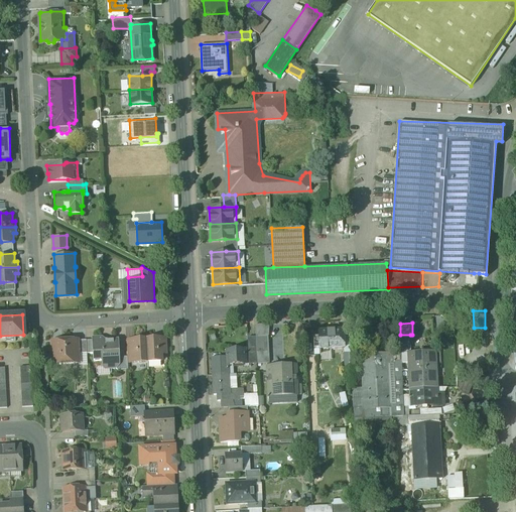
[(337,330),(318,331),(319,348),(344,347),(343,328),(337,328),(337,330)]
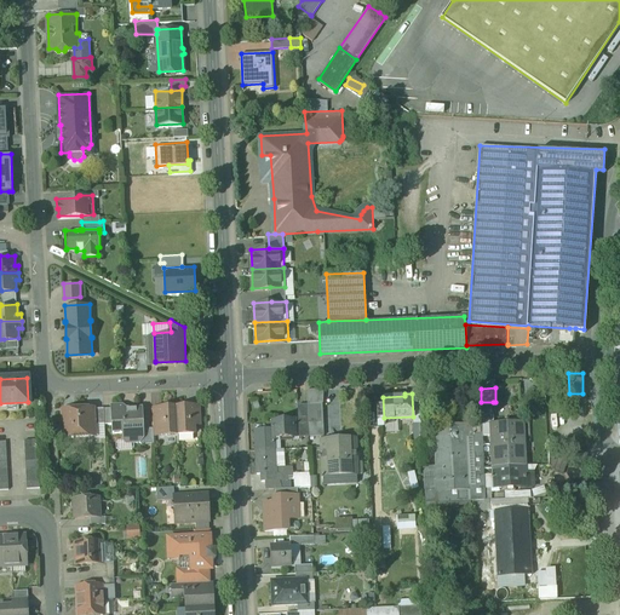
[(322,401),(308,402),(308,418),(309,421),(323,420),(322,401)]
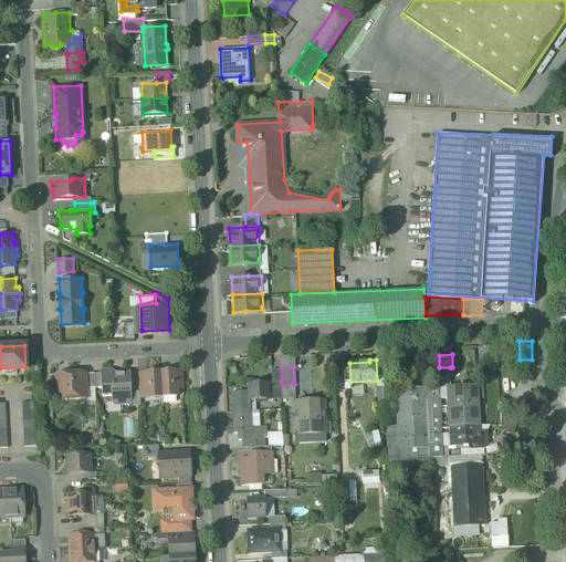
[(128,371),(115,371),(112,367),(102,368),(102,371),(103,385),(103,393),(112,392),(113,399),(115,402),(127,402),(130,397),(130,389),(129,371),(128,371)]
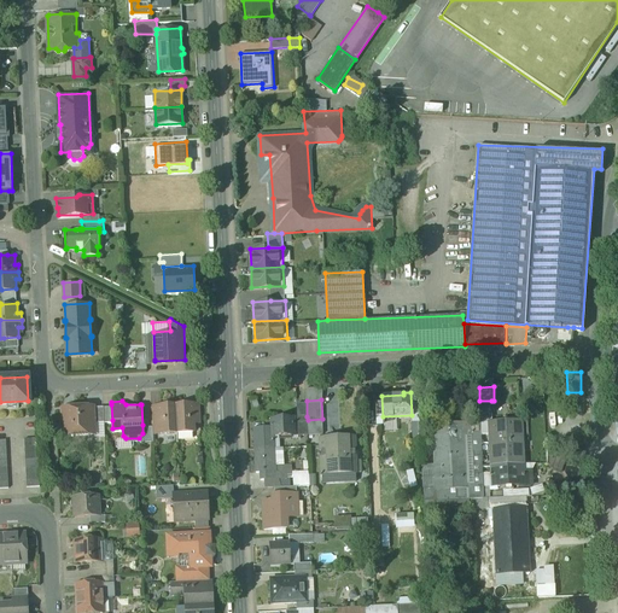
[(307,401),(297,401),(297,416),(307,416),(307,401)]
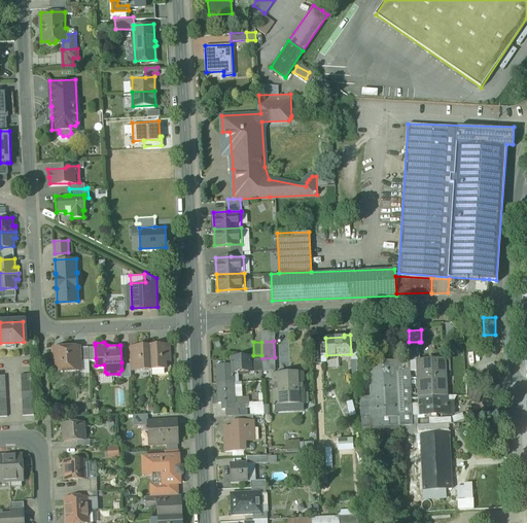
[(419,342),(409,342),(410,358),(420,358),(419,342)]
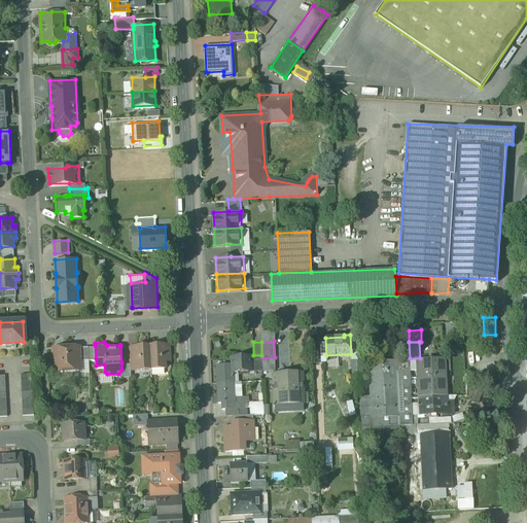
[(164,343),(149,344),(151,367),(165,367),(165,358),(164,358),(164,344),(164,343)]
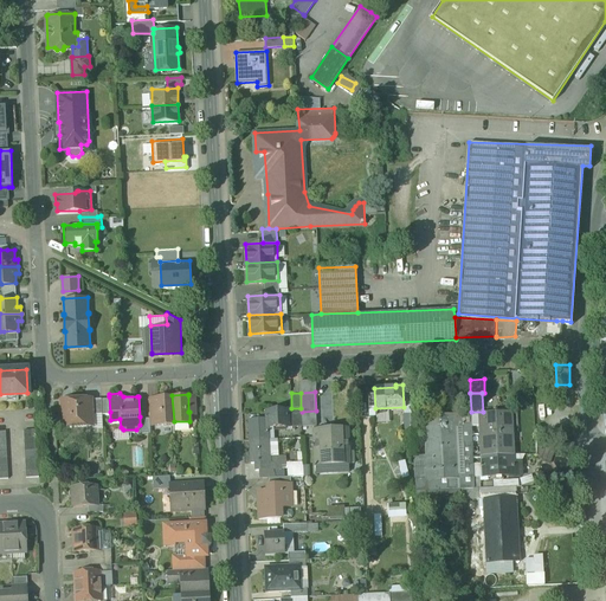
[(172,395),(155,396),(156,396),(156,419),(156,422),(174,421),(172,395)]
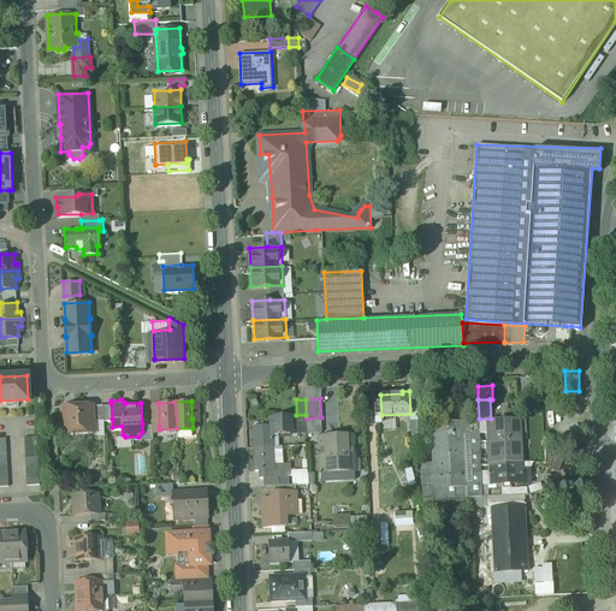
[(93,403),(63,405),(64,432),(94,431),(93,419),(93,403)]
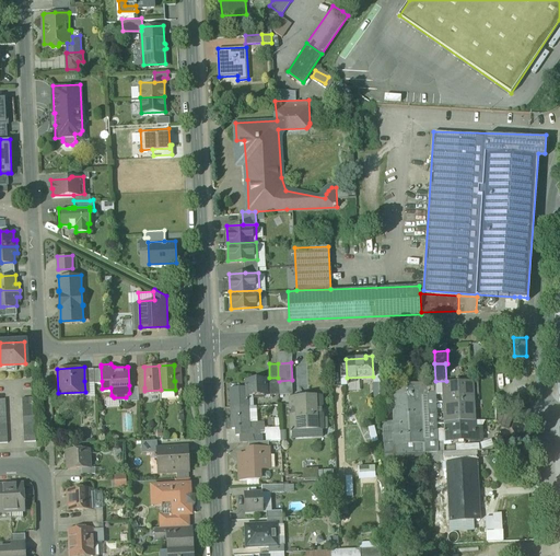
[(93,367),(84,367),(84,381),(94,381),(93,367)]
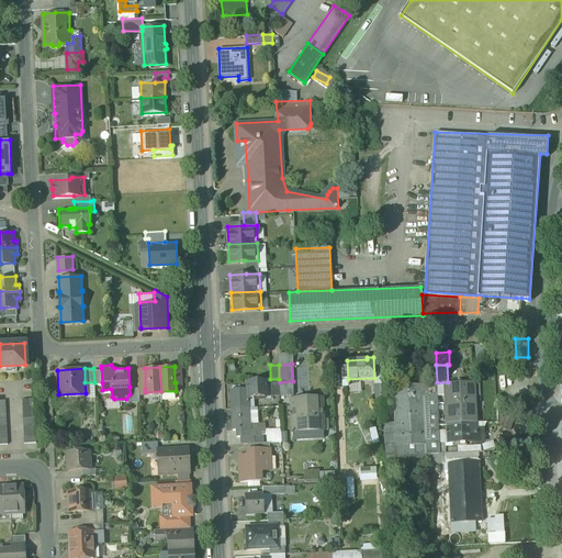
[(270,379),(248,380),(248,388),(249,395),(253,395),(270,394),(270,379)]
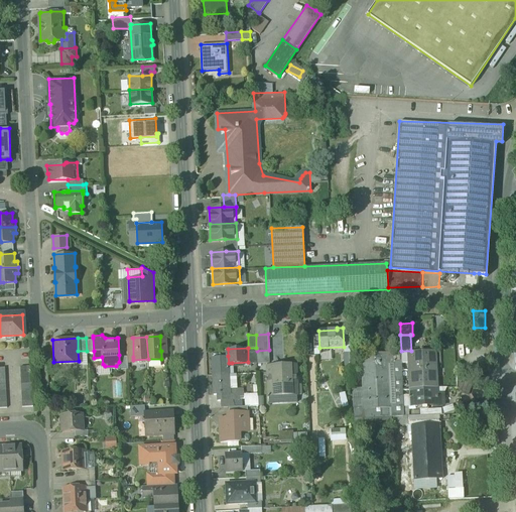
[(248,348),(248,362),(257,362),(257,351),(256,348),(248,348)]
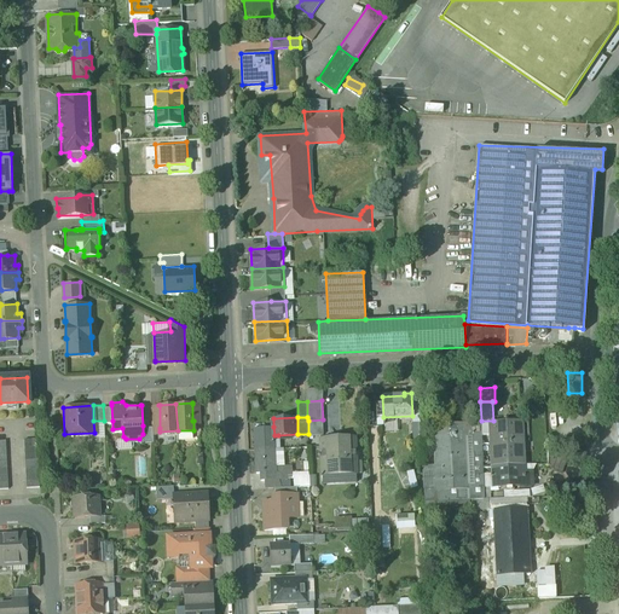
[(493,421),(481,421),(481,433),(490,433),(492,463),(525,462),(522,418),(493,421)]
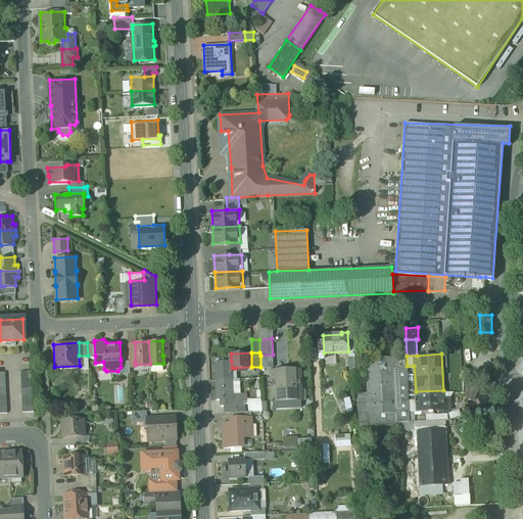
[(407,366),(407,356),(393,357),(396,410),(369,412),(370,422),(398,421),(409,420),(407,366)]
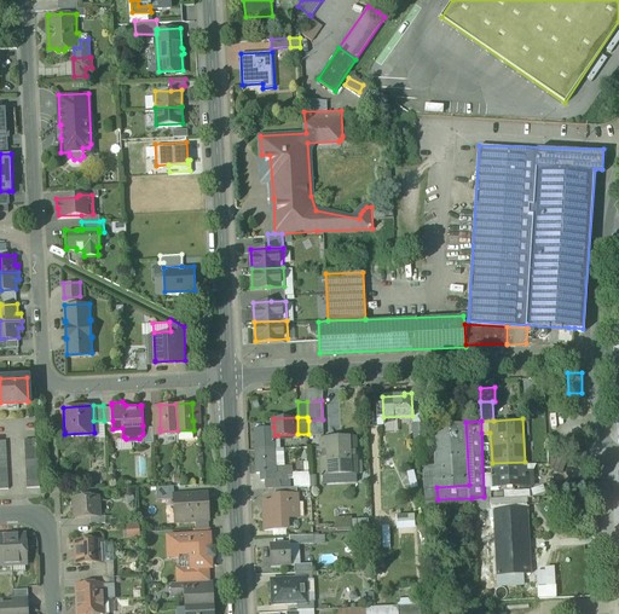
[(466,422),(434,423),(435,463),(437,487),(469,485),(466,422)]
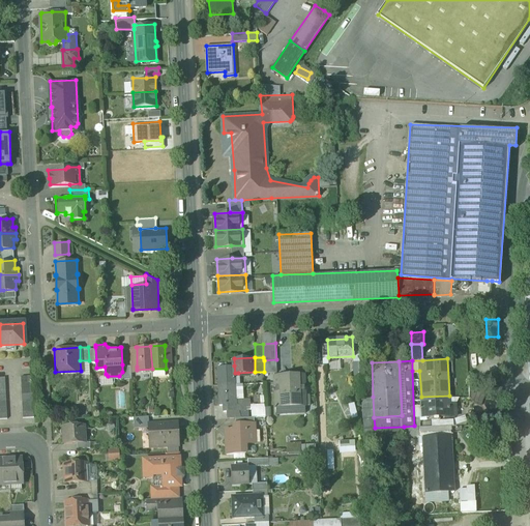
[(130,363),(122,364),(122,372),(119,376),(121,378),(131,377),(130,367),(130,363)]
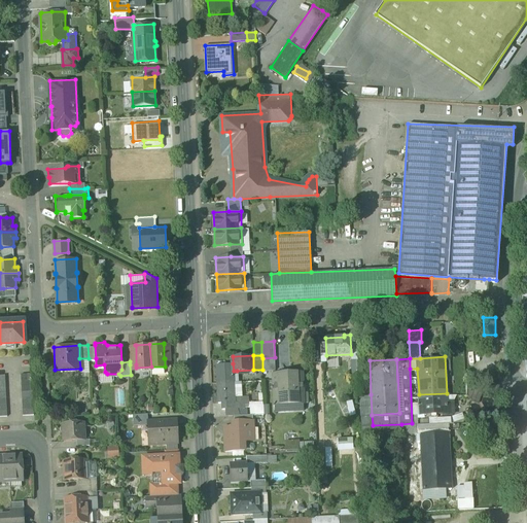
[(233,363),(216,363),(217,381),(234,380),(237,380),(237,371),(234,371),(233,363)]
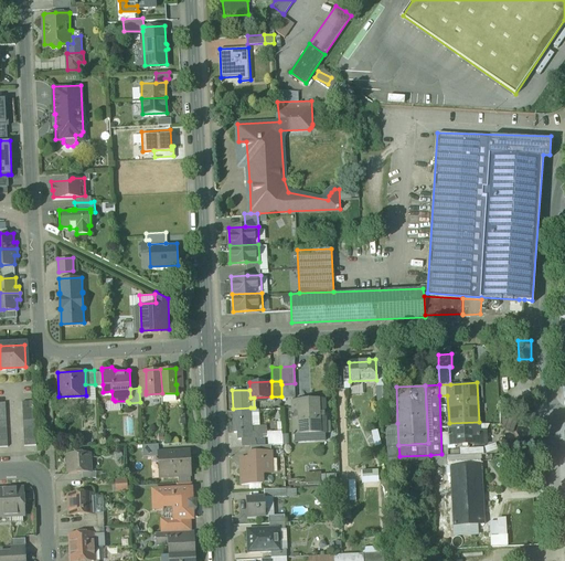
[(34,398),(22,399),(24,443),(36,443),(34,398)]
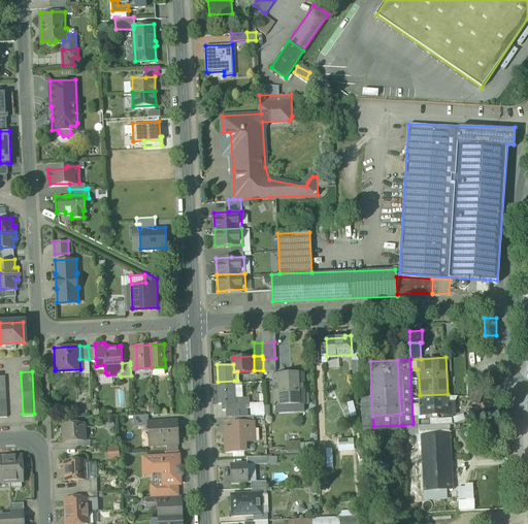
[(302,373),(275,374),(276,403),(304,402),(302,373)]
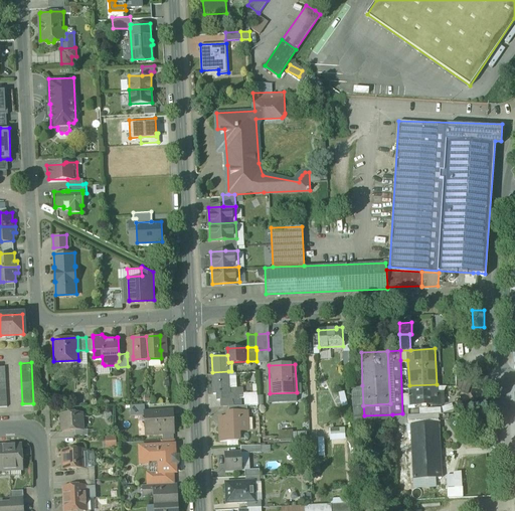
[(232,385),(228,386),(228,371),(212,372),(213,391),(217,391),(217,397),(238,396),(238,391),(237,385),(232,386),(232,385)]
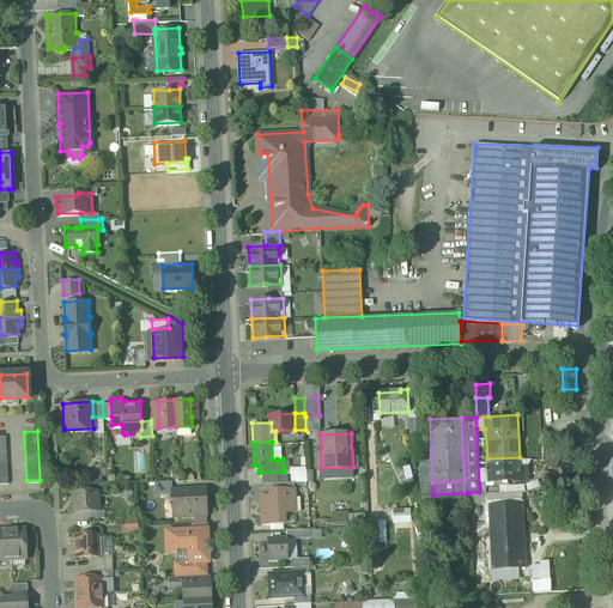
[(520,457),(487,458),(487,480),(501,479),(502,484),(509,484),(509,480),(527,479),(527,464),(520,464),(520,457)]
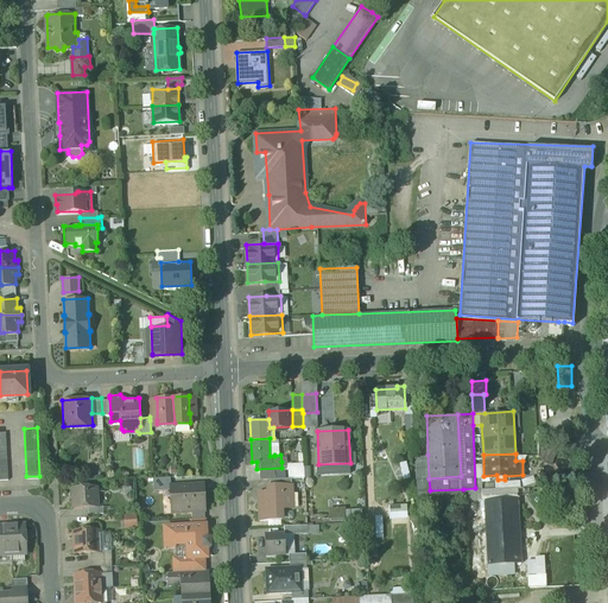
[(428,455),(415,455),(417,490),(430,490),(429,478),(428,455)]
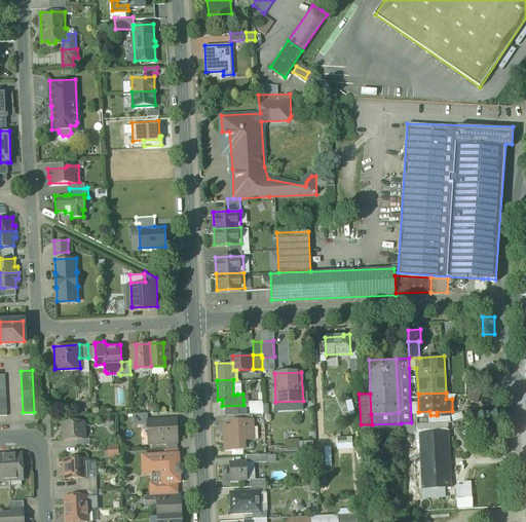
[(249,399),(250,411),(263,410),(263,398),(249,399)]
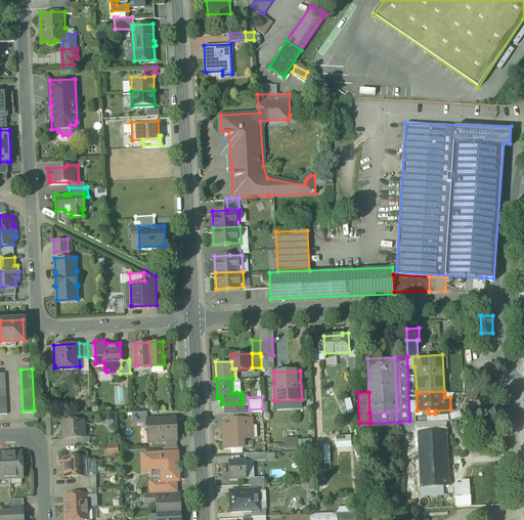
[(147,409),(132,410),(132,421),(147,420),(147,417),(147,409)]
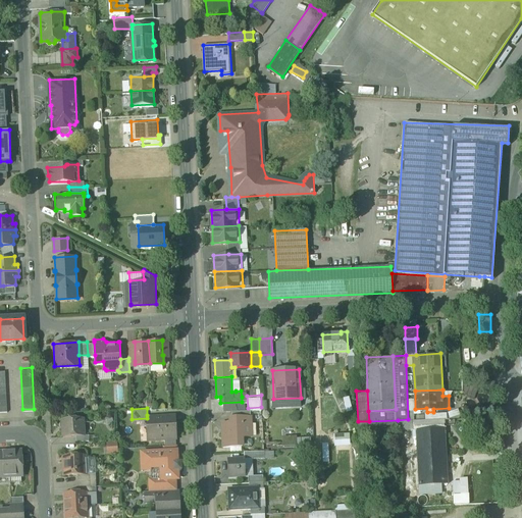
[(147,415),(147,418),(148,438),(165,437),(175,436),(174,414),(147,415)]
